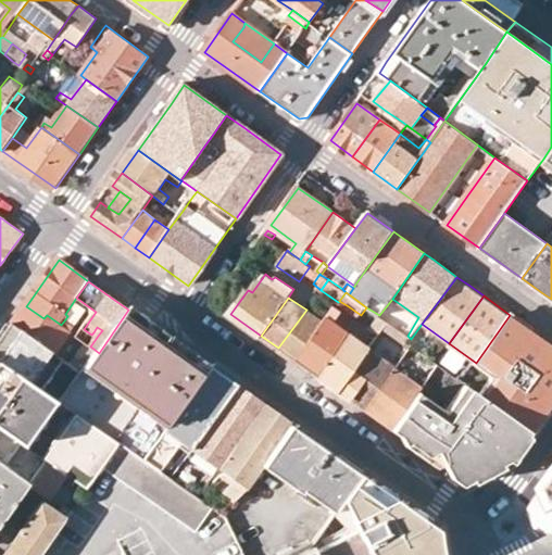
[(47,315),(44,318),(26,306),(14,324),(53,353),(57,355),(72,333),(61,325),(47,315)]
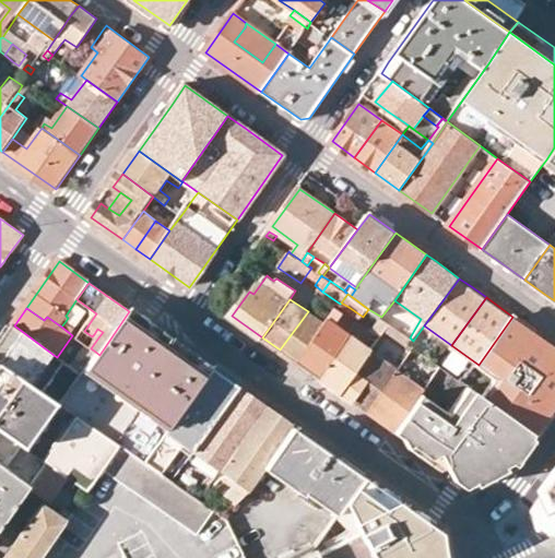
[(343,315),(335,309),(329,319),(337,325),(343,315)]
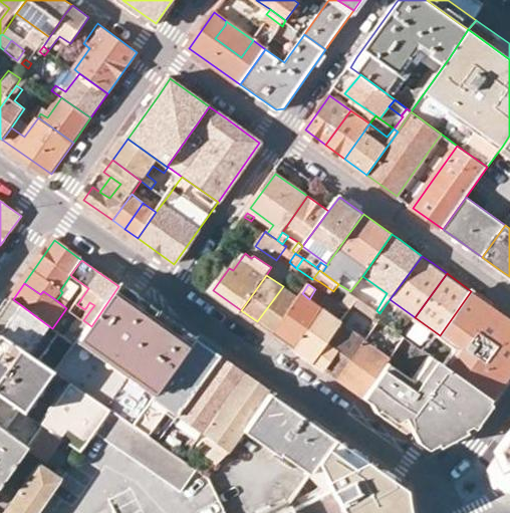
[(118,286),(91,326),(77,346),(58,374),(71,383),(49,416),(42,425),(44,426),(63,439),(82,453),(97,432),(112,410),(134,425),(143,412),(195,339),(118,286)]
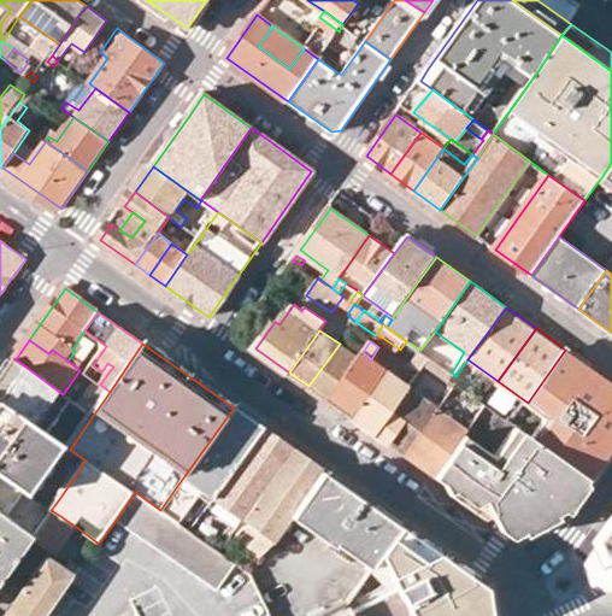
[(359,357),(340,344),(309,386),(328,400),(359,357)]
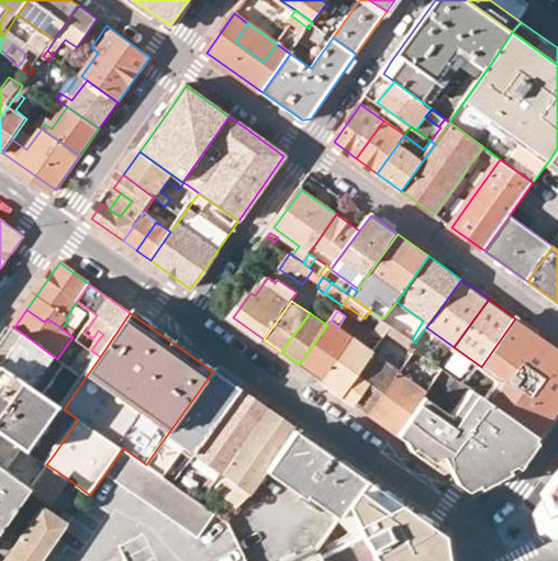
[(557,348),(551,345),(515,318),(481,367),(500,380),(486,400),(538,437),(557,410),(557,348)]
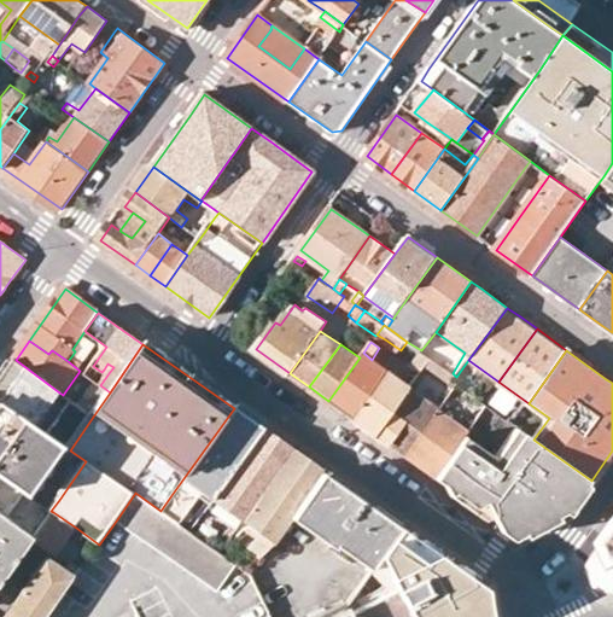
[(363,353),(360,358),(328,401),(352,418),(386,370),(372,360),(363,353)]
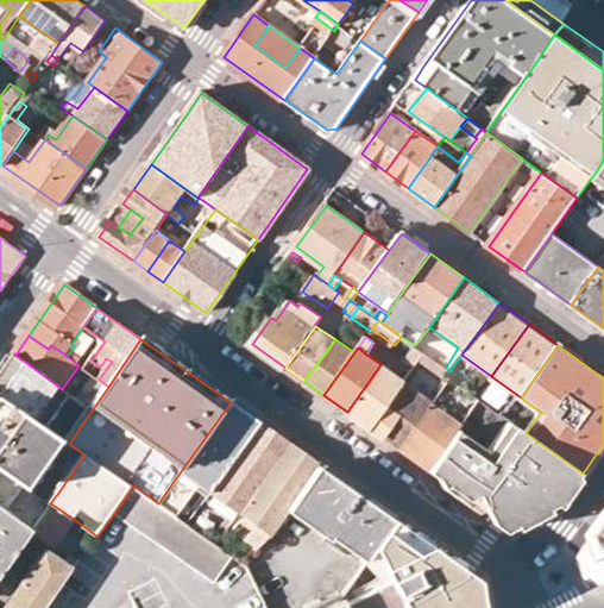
[(419,349),(415,353),(422,359),(426,353),(419,349)]
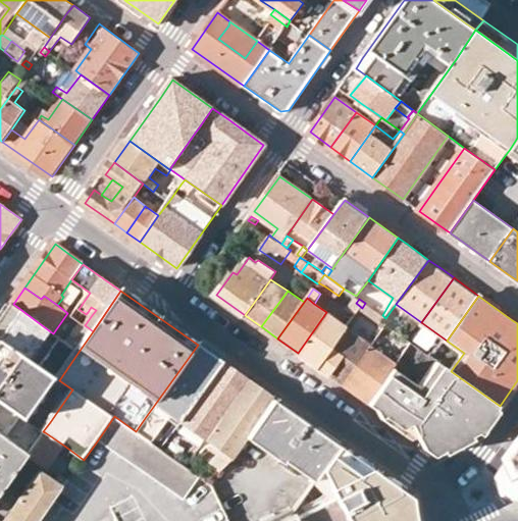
[(61,300),(57,305),(67,313),(73,317),(76,312),(61,300)]
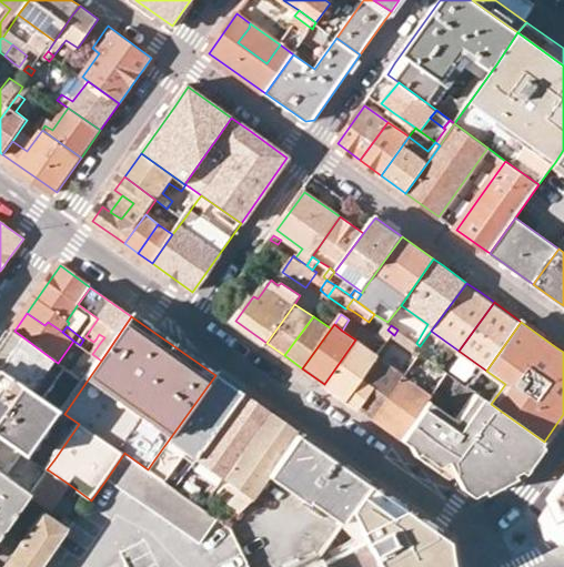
[(39,383),(54,361),(14,331),(4,345),(0,351),(0,368),(59,411),(64,414),(86,383),(73,374),(67,368),(49,394),(44,391),(47,387),(39,383)]
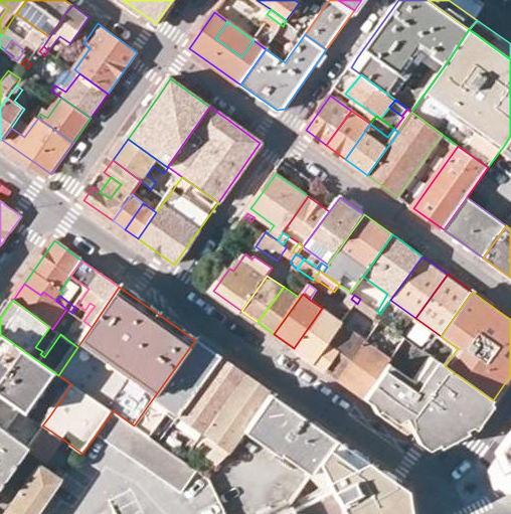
[(90,303),(87,308),(91,311),(95,306),(90,303)]
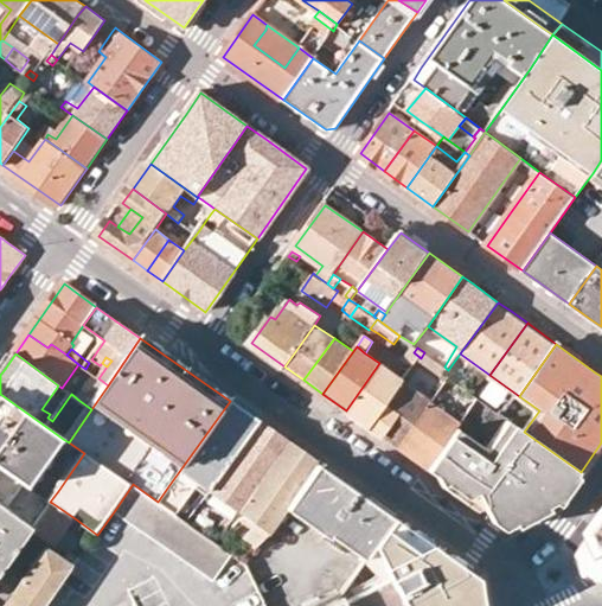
[(346,410),(370,427),(404,381),(379,363),(346,410)]
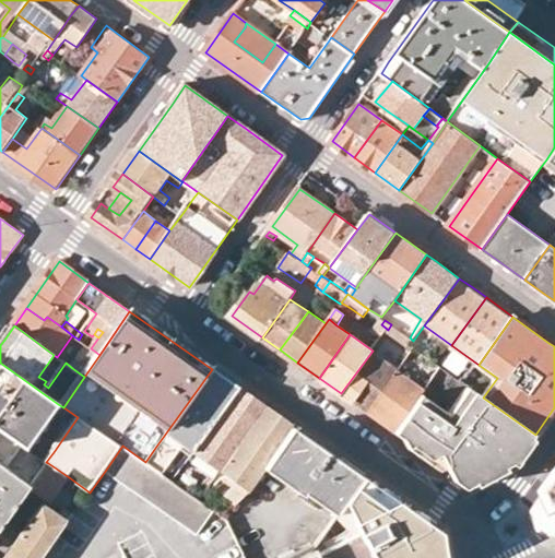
[(411,345),(406,349),(412,355),(416,349),(411,345)]
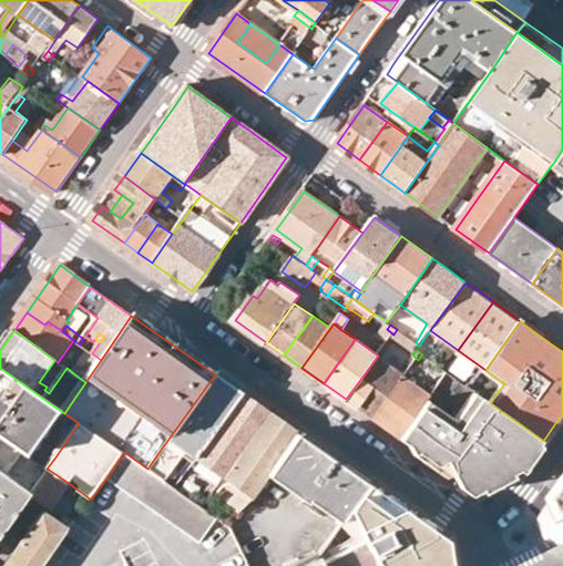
[(95,356),(85,368),(80,364),(73,373),(85,382),(101,360),(95,356)]
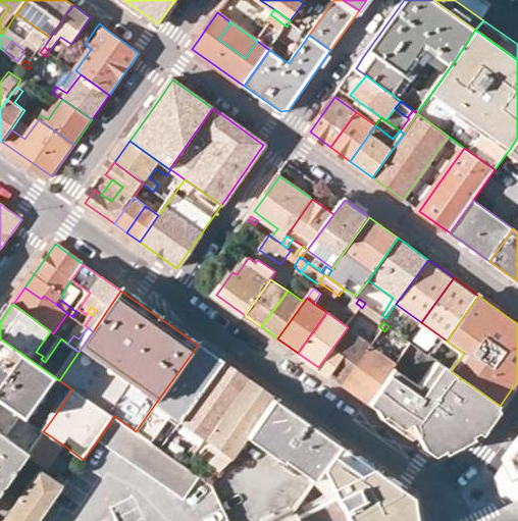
[(318,367),(344,384),(373,346),(348,327),(318,367)]
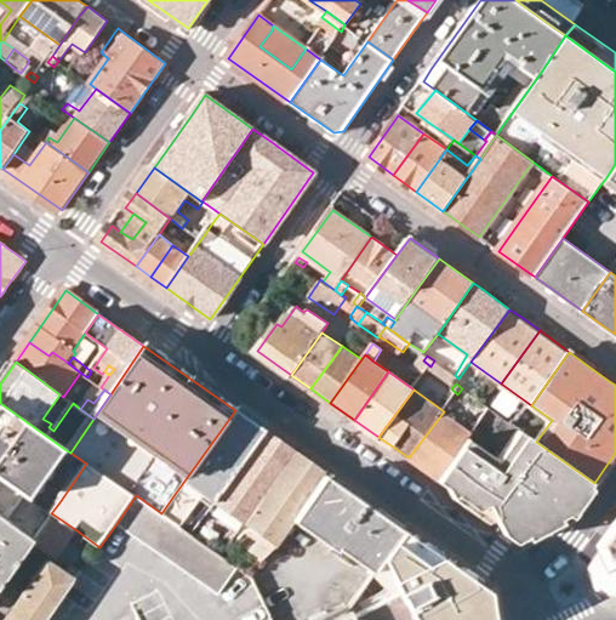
[(0,477),(26,495),(52,459),(56,461),(64,449),(0,403),(0,477)]
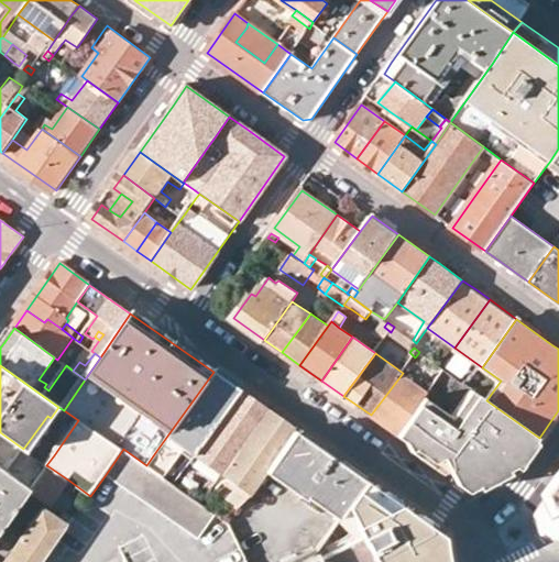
[(233,386),(214,372),(156,451),(174,463),(182,452),(185,447),(196,455),(241,392),(233,386)]
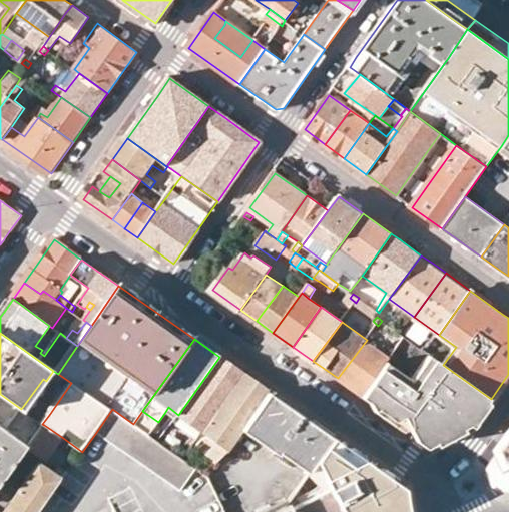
[(392,358),(367,340),(338,378),(364,397),(388,364),(392,358)]
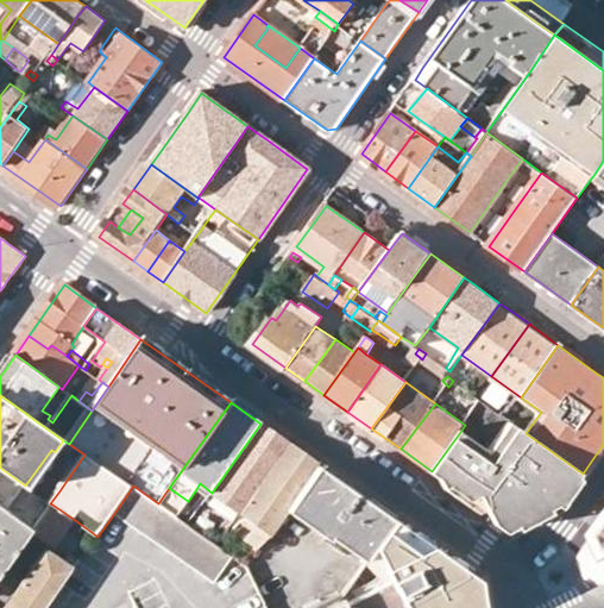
[(290,445),(260,424),(212,493),(243,515),(290,445)]
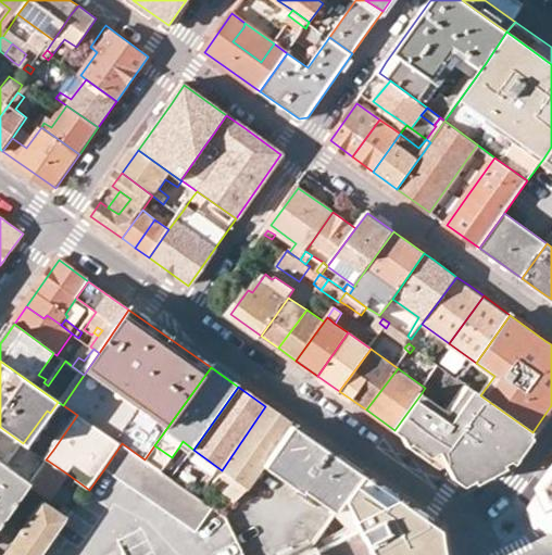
[(430,456),(441,450),(451,469),(469,482),(513,459),(521,450),(532,432),(480,395),(468,387),(449,414),(421,394),(394,430),(415,445),(430,456)]
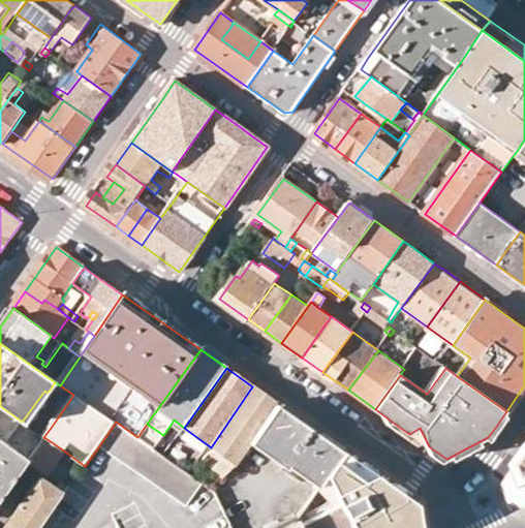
[(238,466),(252,445),(279,406),(252,386),(211,447),(238,466)]
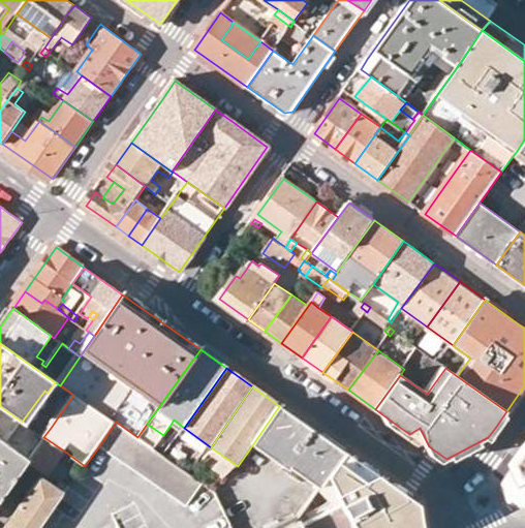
[(48,393),(44,391),(22,422),(26,425),(48,393)]
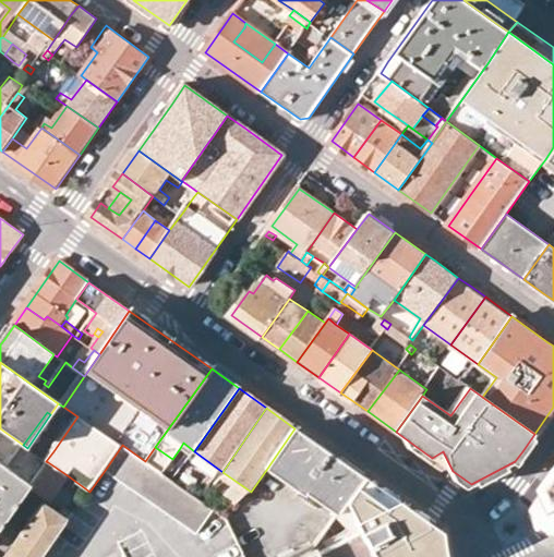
[(0,530),(31,487),(48,462),(46,461),(27,448),(23,445),(0,428),(0,530)]
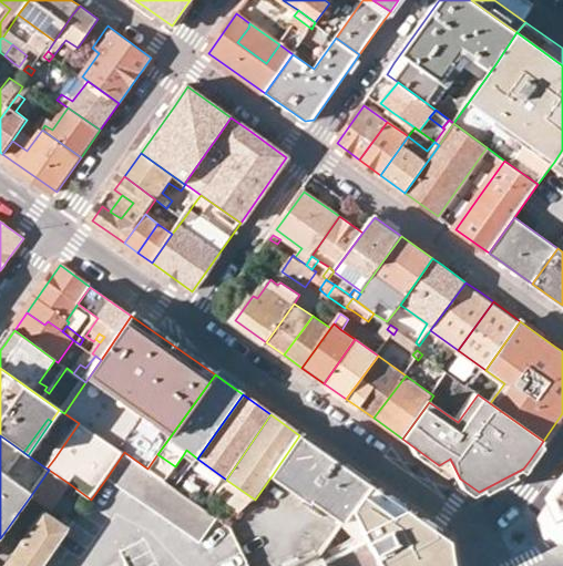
[(352,512),(371,485),(299,435),(270,477),(309,504),(311,502),(344,524),(347,520),(352,512)]
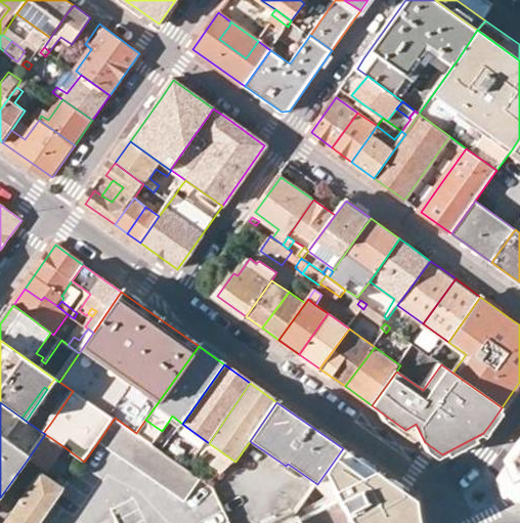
[(172,416),(169,421),(179,428),(182,424),(172,416)]
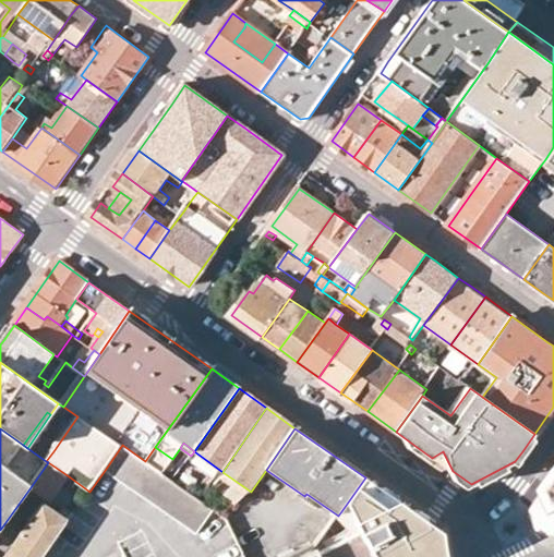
[(215,511),(202,501),(172,481),(145,461),(122,445),(106,469),(199,534),(215,511)]
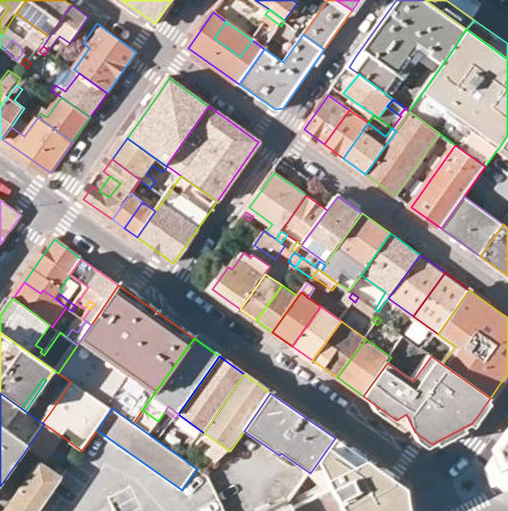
[(178,414),(175,418),(198,434),(196,437),(200,440),(204,433),(178,414)]
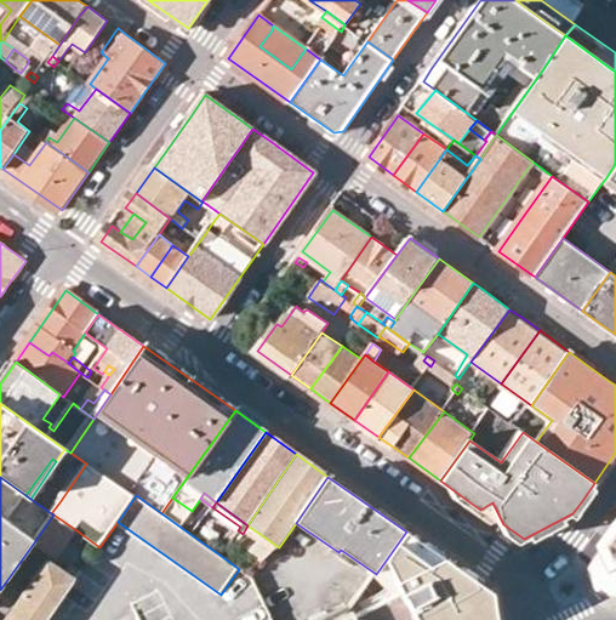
[(77,530),(53,515),(34,542),(58,558),(77,530)]
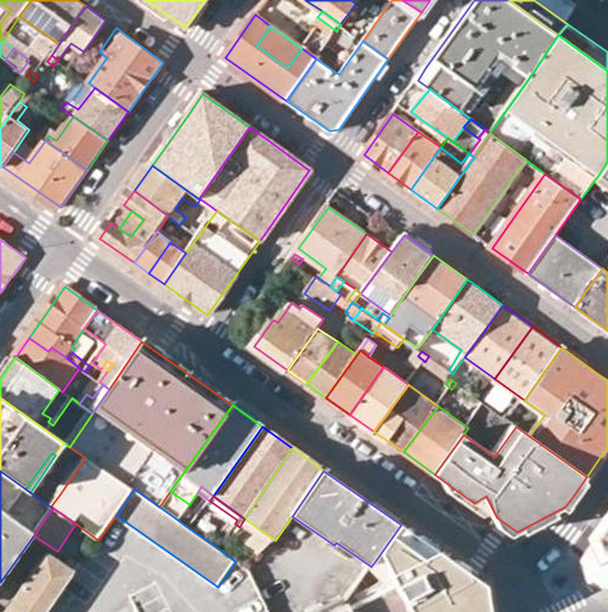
[(247,528),(259,535),(249,544),(260,553),(274,541),(275,540),(244,519),(239,527),(244,531),(247,528)]
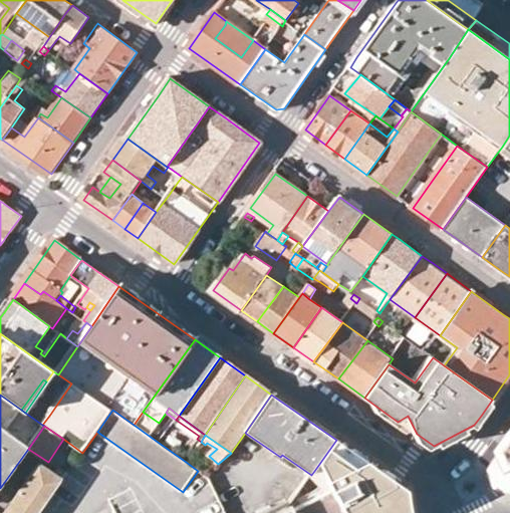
[(319,464),(332,490),(343,512),(410,512),(407,490),(336,441),(336,440),(319,464)]
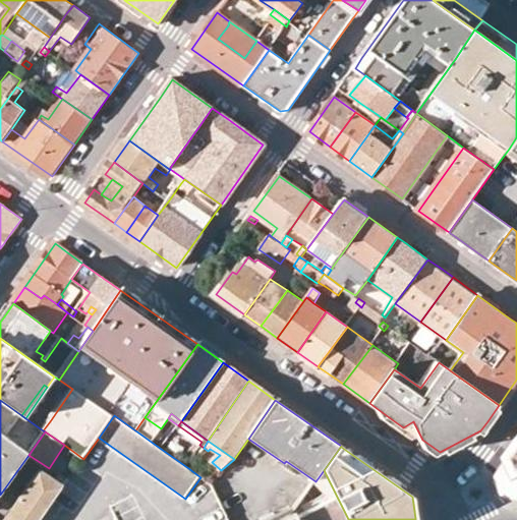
[(55,482),(42,473),(7,519),(41,519),(52,504),(69,479),(61,474),(55,482)]
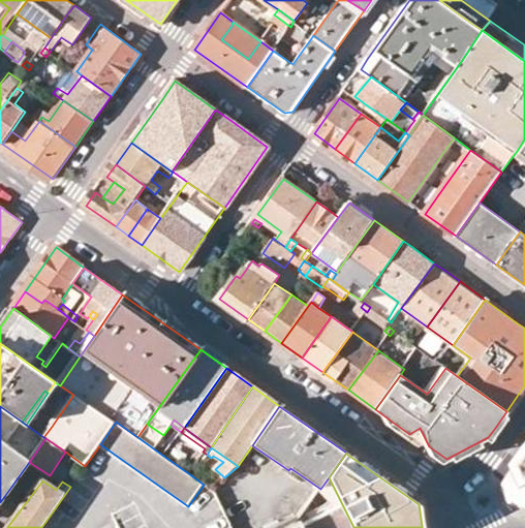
[(353,527),(342,504),(302,526),(302,527),(353,527)]
